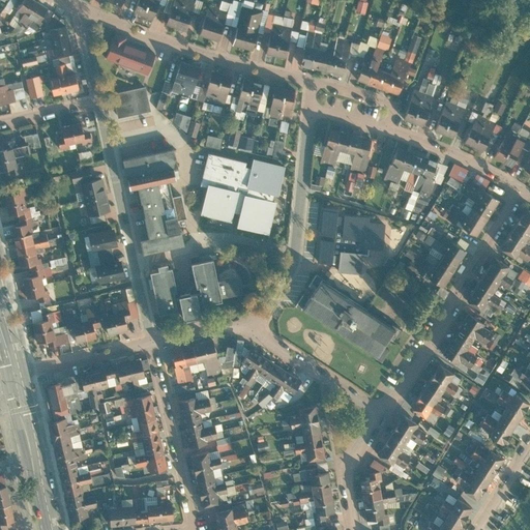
[(47,8),(32,0),(23,0),(17,11),(22,15),(17,24),(26,29),(28,27),(35,31),(41,23),(38,22),(47,8)]
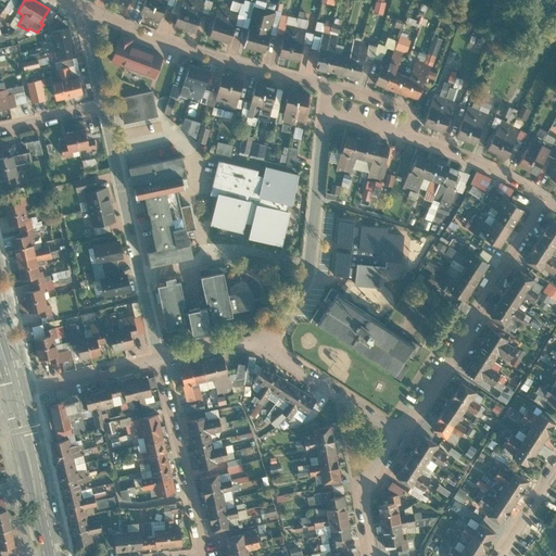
[(156,0),(146,0),(141,12),(151,15),(156,0)]
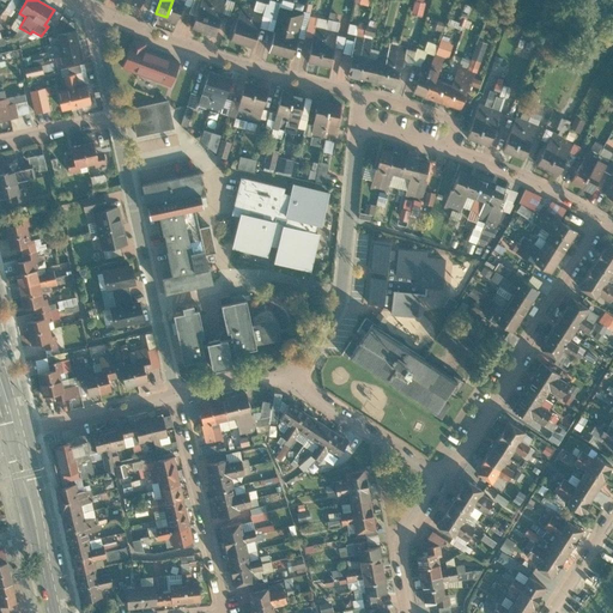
[(183,0),(173,0),(167,17),(176,22),(183,0)]
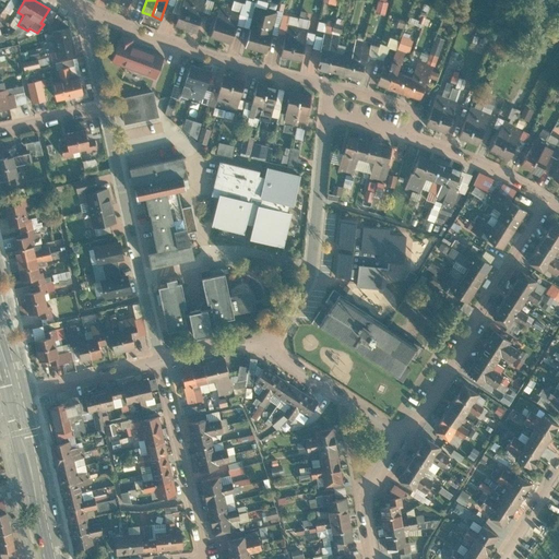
[(183,0),(175,24),(186,28),(195,0),(183,0)]
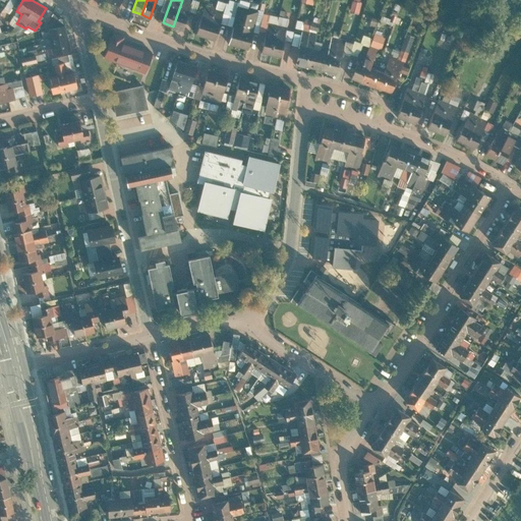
[(192,1),(190,0),(182,0),(173,26),(182,30),(192,1)]
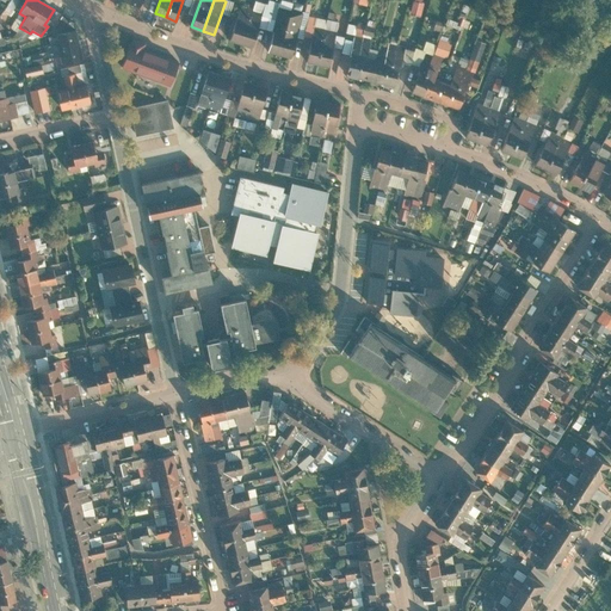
[(412,0),(409,12),(420,16),(424,0),(412,0)]
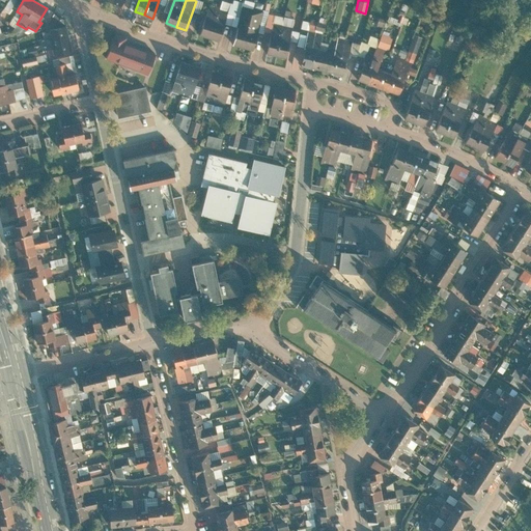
[(219,7),(210,4),(200,34),(210,37),(219,7)]
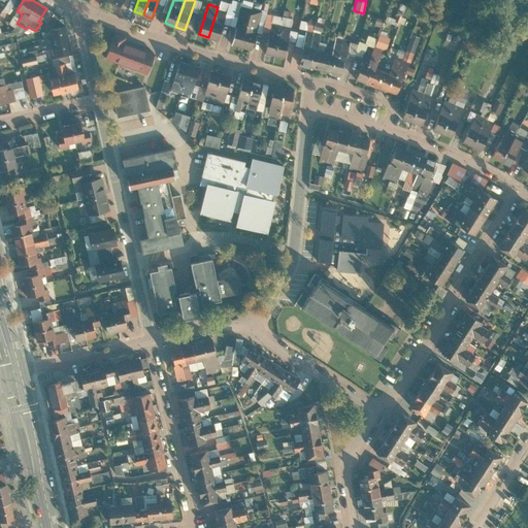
[(241,6),(231,44),(242,47),(252,9),(241,6)]
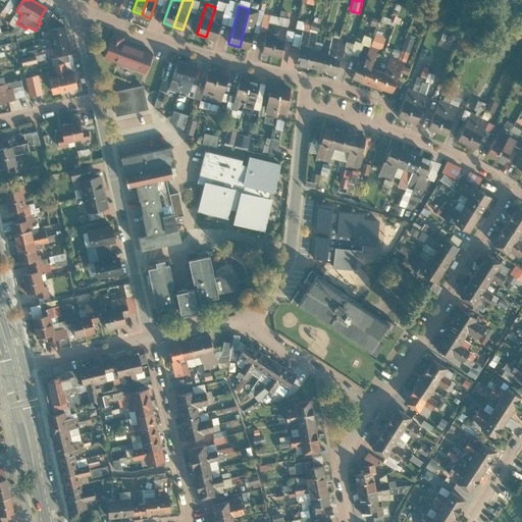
[(225,10),(215,7),(206,37),(216,40),(225,10)]
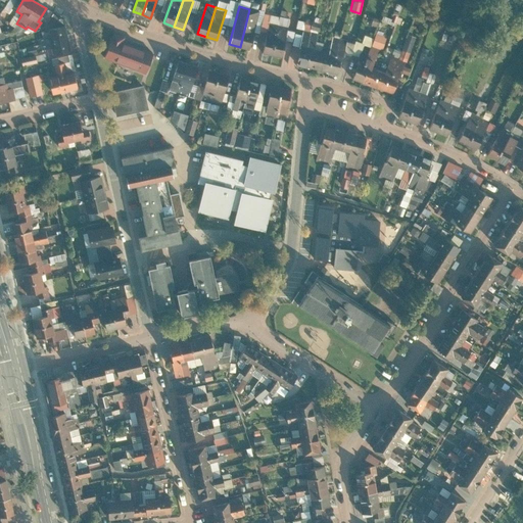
[(260,12),(249,9),(240,47),(250,49),(260,12)]
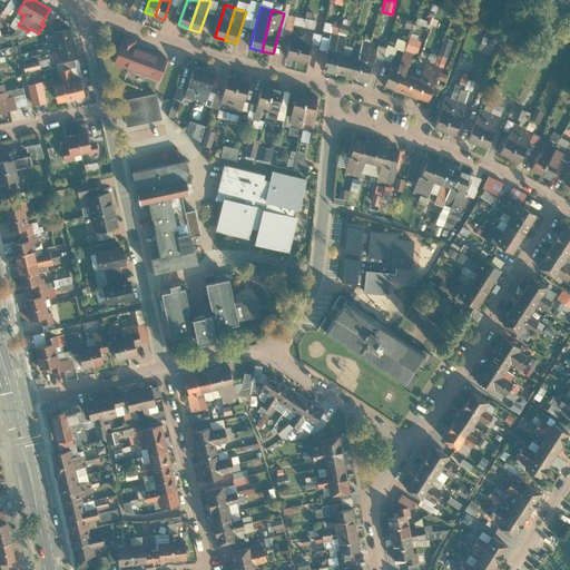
[(77,55),(69,20),(58,13),(47,30),(48,36),(52,35),(52,40),(42,42),(45,53),(56,52),(57,59),(77,55)]
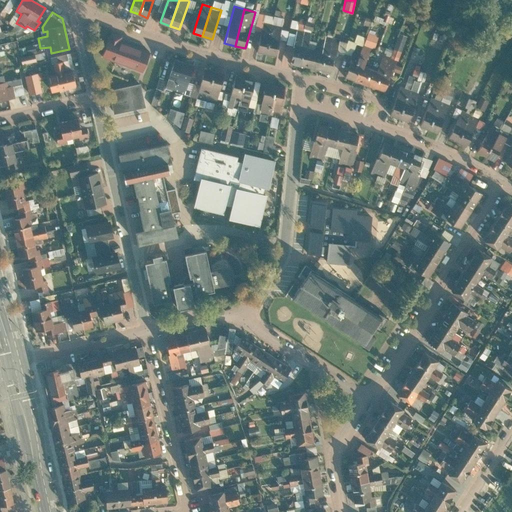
[(273,25),(264,22),(257,52),(267,54),(273,25)]
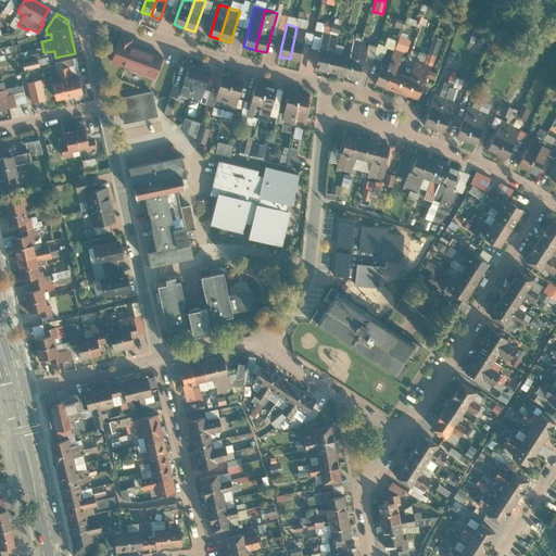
[(307,29),(297,27),(290,59),(301,61),(307,29)]
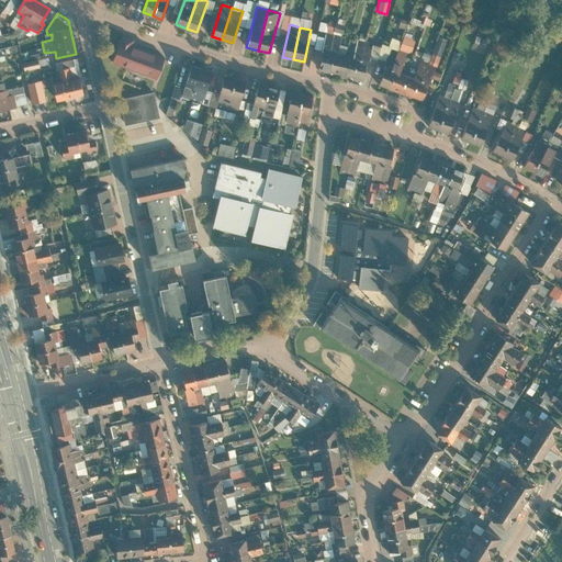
[(341,36),(326,33),(318,68),(326,70),(337,72),(347,75),(358,77),(364,78),(372,42),(358,38),(355,55),(338,52),(341,36)]
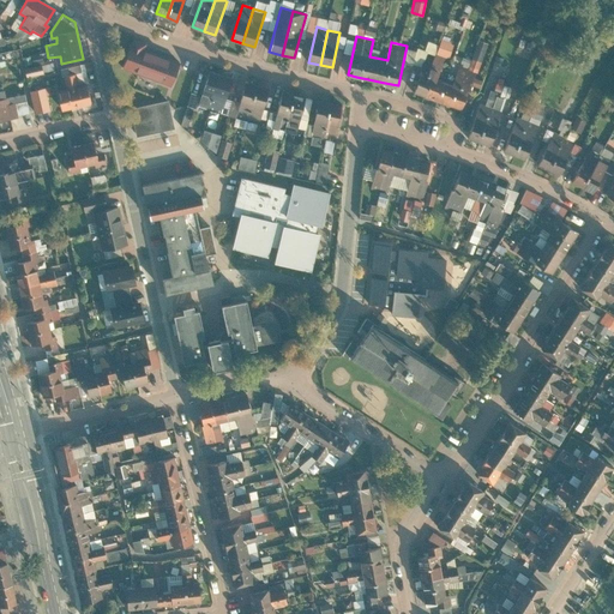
[(455,41),(441,36),(437,52),(449,56),(455,41)]
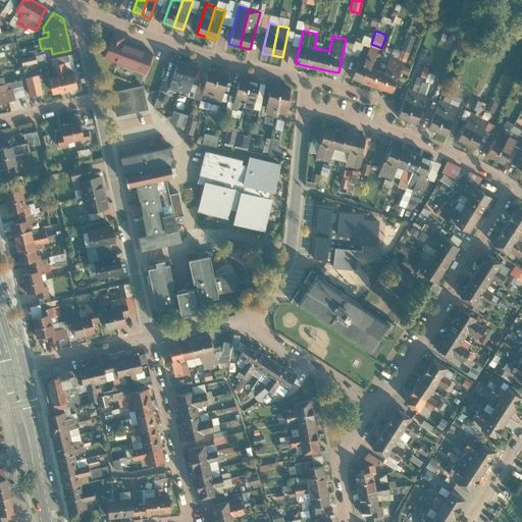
[(146,71),(153,51),(122,41),(124,37),(113,33),(104,57),(146,71)]
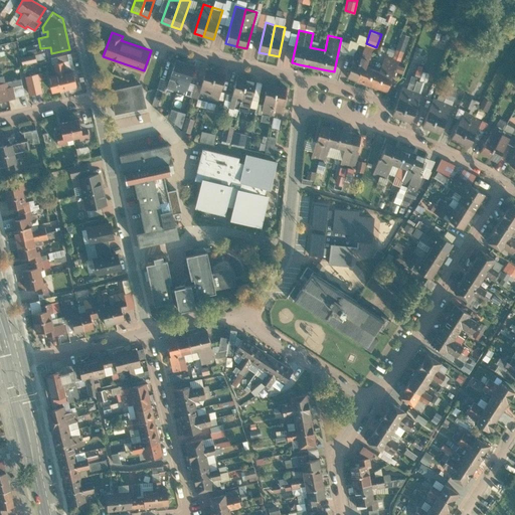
[(400,32),(395,57),(403,58),(407,34),(400,32)]
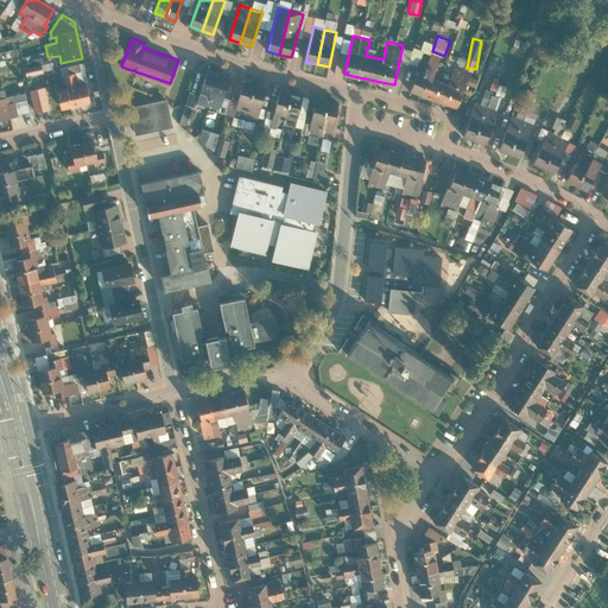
[(458,111),(473,71),(455,65),(449,81),(434,75),(439,58),(425,54),(410,94),(417,96),(431,101),(442,105),(450,108),(458,111)]
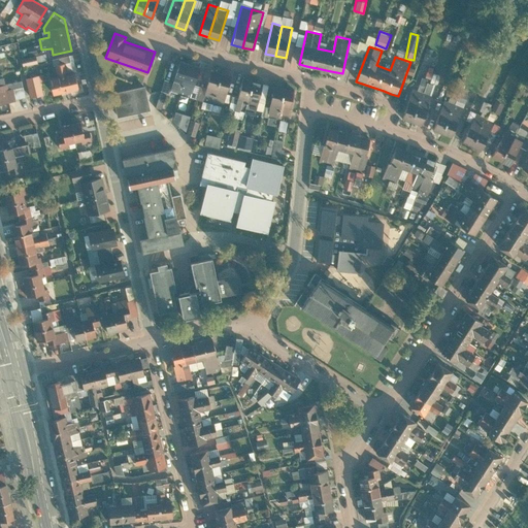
[(35,56),(21,57),(21,64),(36,63),(35,56)]
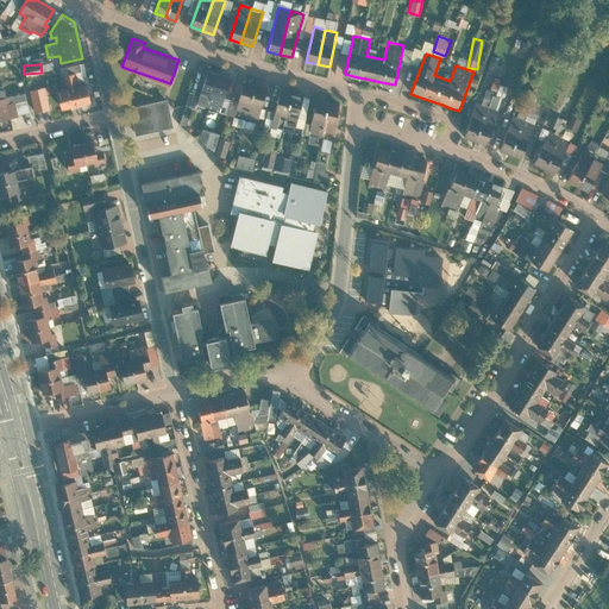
[(208,108),(219,71),(208,68),(198,105),(208,108)]
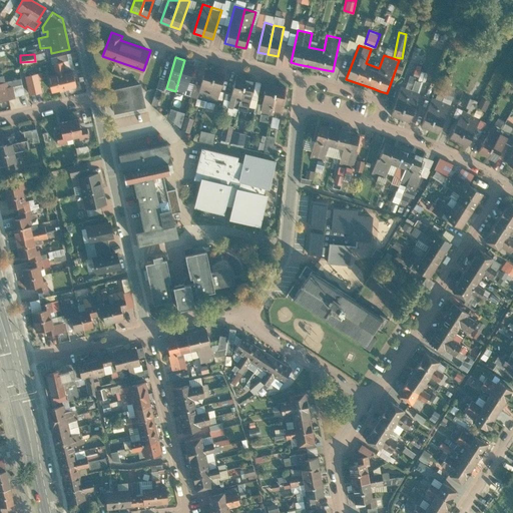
[(184,60),(175,91),(184,94),(194,63),(184,60)]
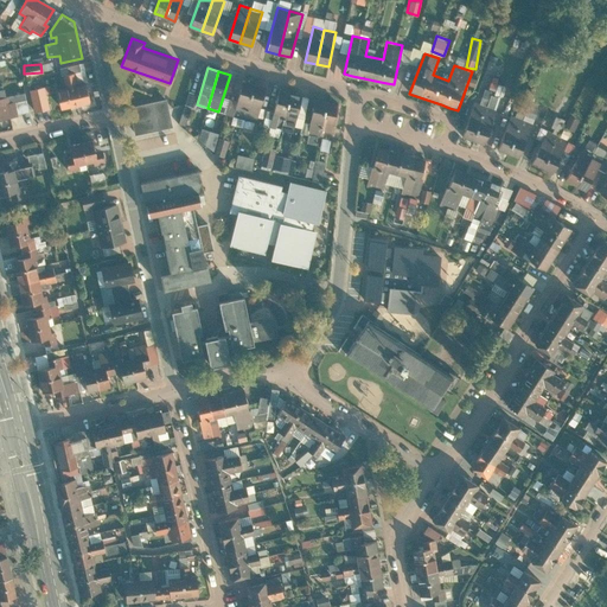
[(66,89),(56,91),(61,112),(90,104),(85,84),(77,87),(75,74),(63,76),(66,89)]
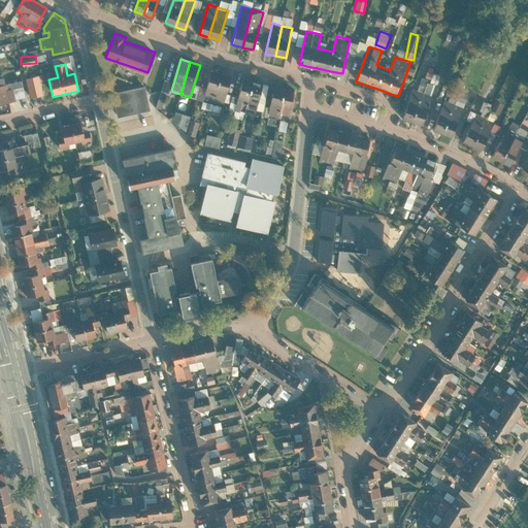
[(213,103),(222,71),(212,68),(203,100),(213,103)]
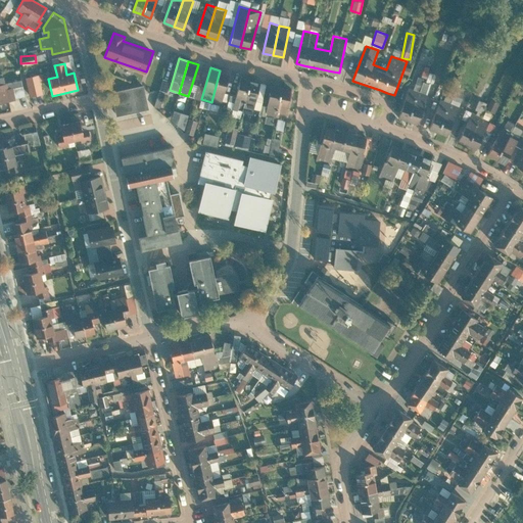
[(220,70),(211,102),(220,104),(229,73),(220,70)]
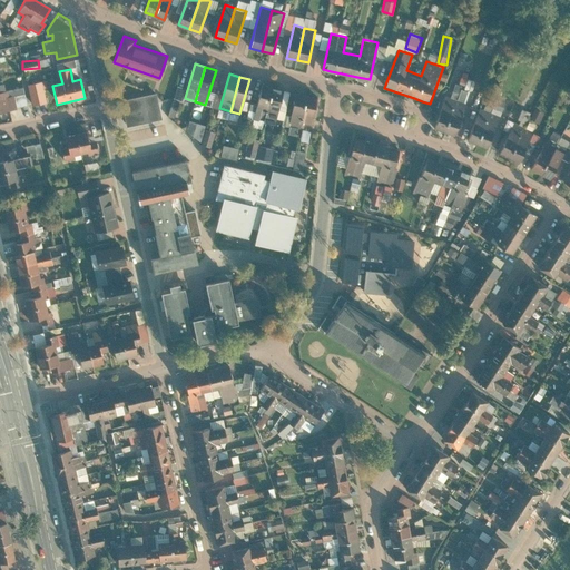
[(42,84),(28,86),(31,106),(46,102),(42,84)]
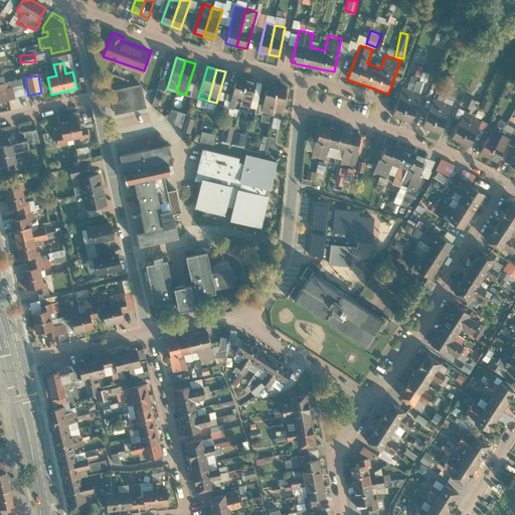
[(239,110),(247,77),(238,75),(229,107),(239,110)]
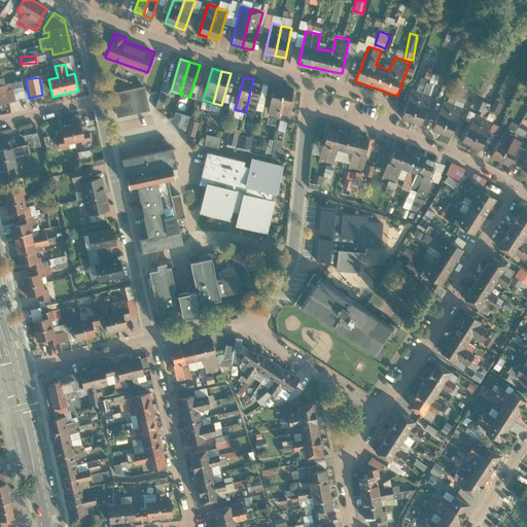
[(262,82),(253,79),(245,112),(254,114),(262,82)]
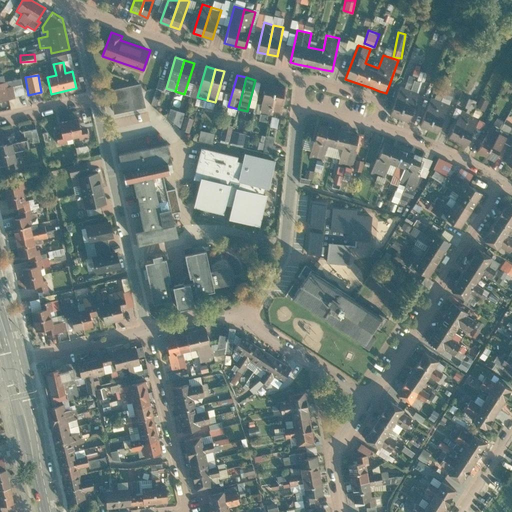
[(270,115),(276,84),(266,81),(260,113),(270,115)]
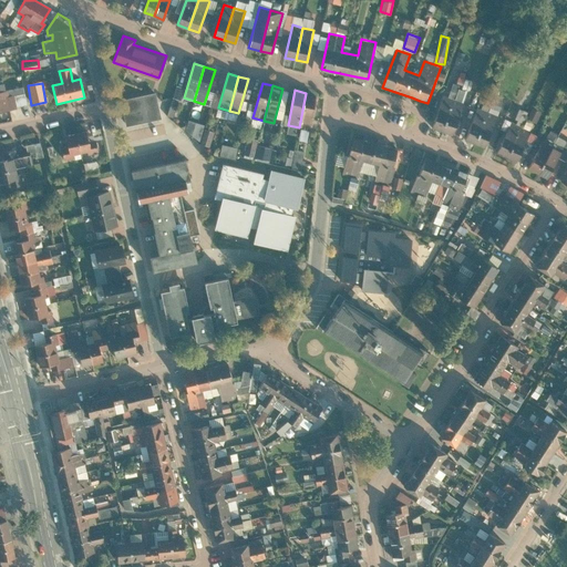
[(0,112),(16,109),(13,96),(9,98),(8,91),(0,92),(0,112)]
